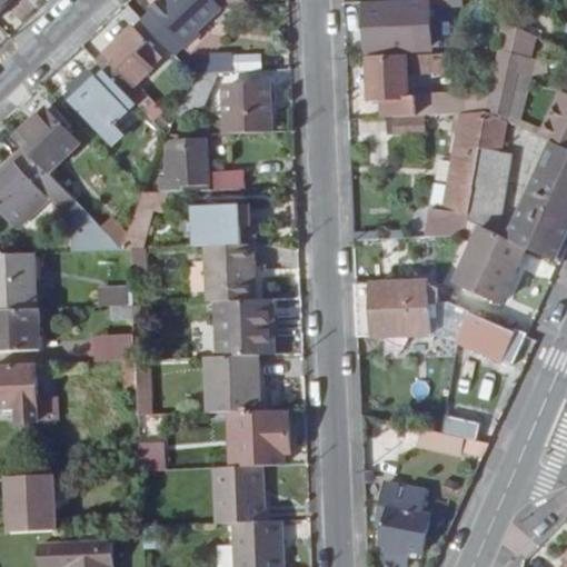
[(0,9),(9,0),(0,0),(0,9)]
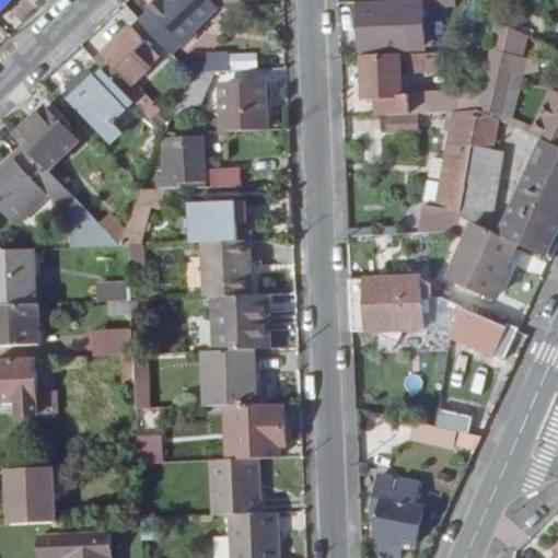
[(158,0),(148,10),(149,11),(140,20),(171,51),(181,43),(183,45),(198,31),(195,27),(217,7),(210,0),(158,0)]
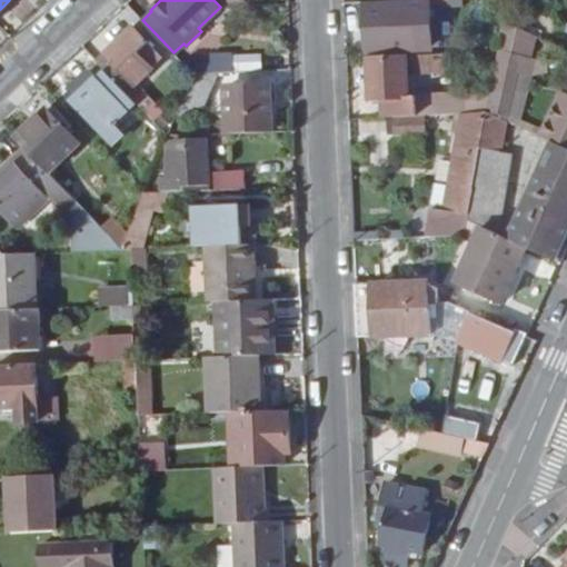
[(394,0),(394,5),(365,7),(367,50),(428,47),(425,0),(394,0)]
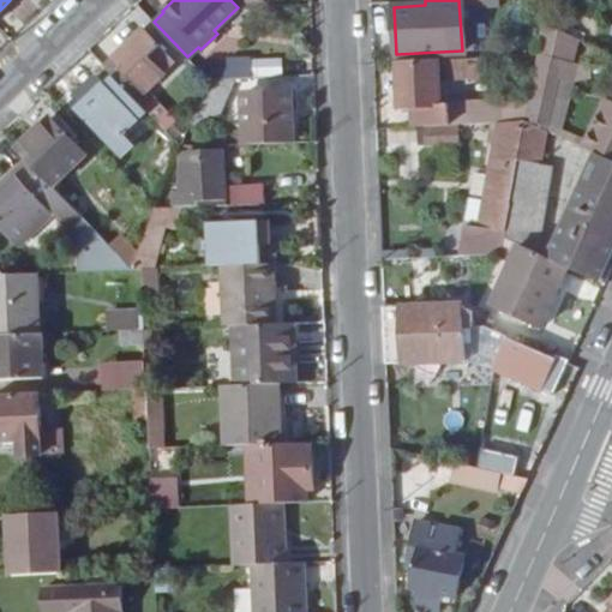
[(465,0),(466,9),(497,7),(497,13),(507,12),(505,0),(465,0)]
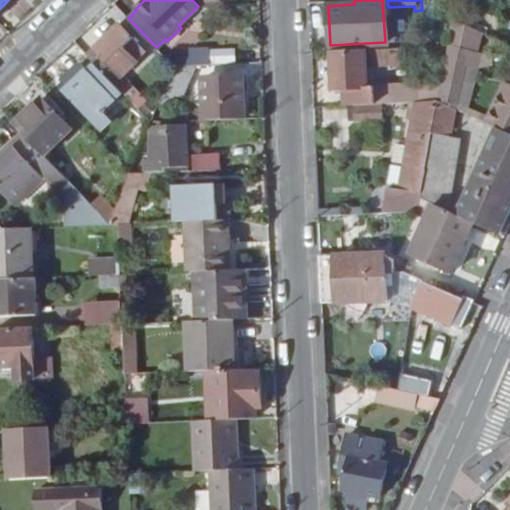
[(465,65),(471,50),(478,30),(454,19),(449,44),(438,100),(456,108),(465,65)]
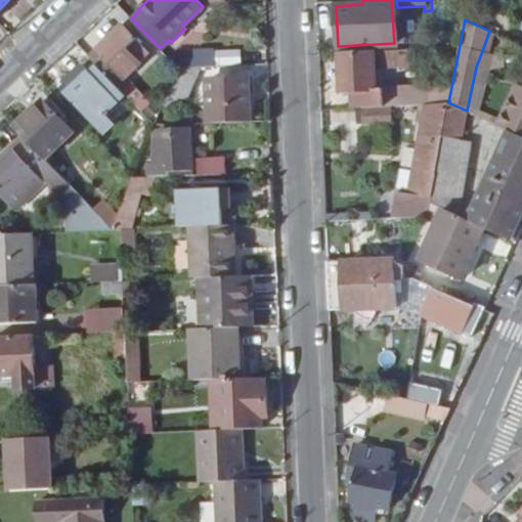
[(89,56),(96,64),(117,85),(137,66),(125,53),(137,42),(122,25),(89,56)]
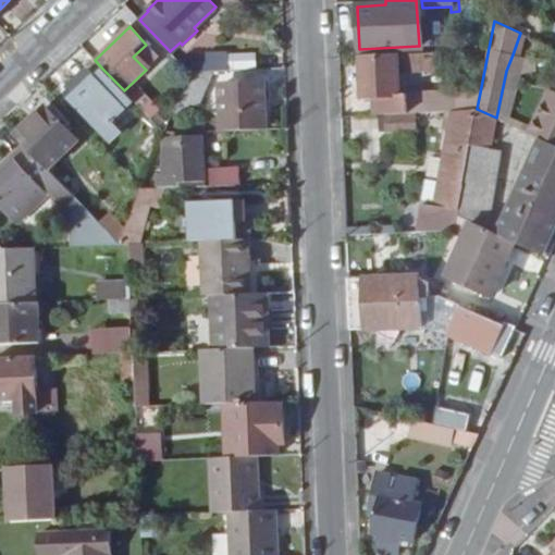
[(205,66),(227,65),(227,49),(205,50),(205,66)]
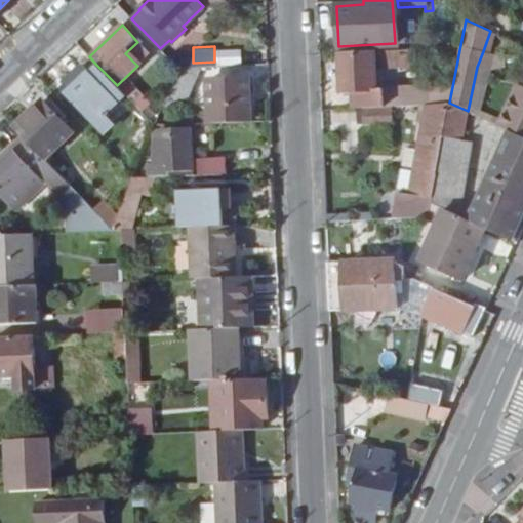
[(375,66),(396,65),(397,63),(406,63),(405,58),(420,58),(419,47),(374,50),(375,66)]
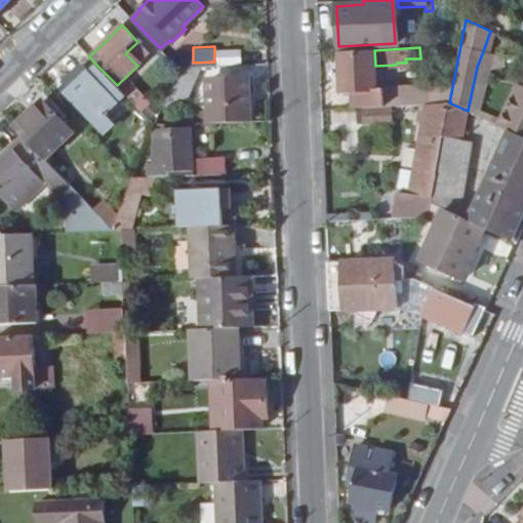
[(376,88),(375,66),(374,50),(338,52),(340,90),(361,89),(362,108),(363,108),(394,106),(402,106),(401,86),(376,88)]
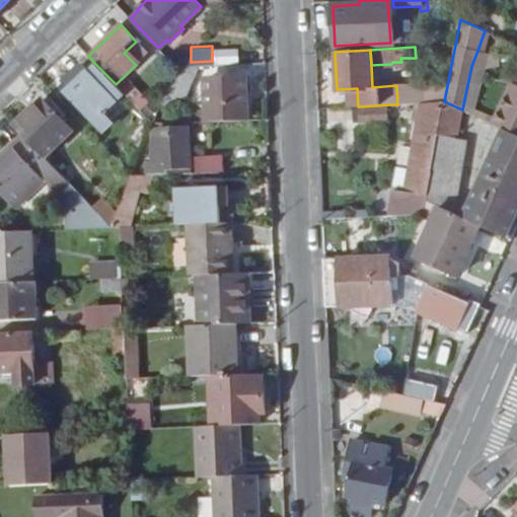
[(489,55),(477,51),(471,66),(485,69),(489,55)]
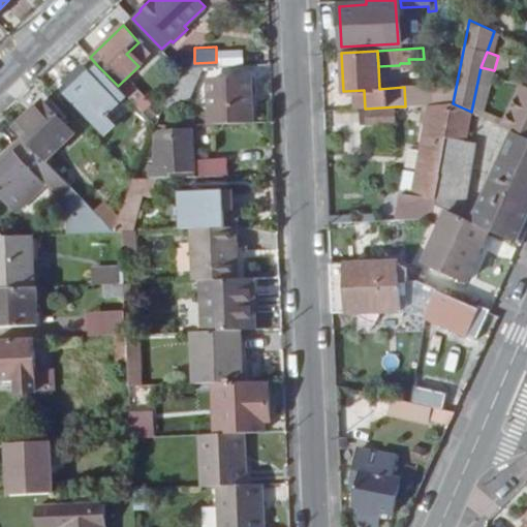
[(91,71),(83,63),(66,79),(73,87),(91,71)]
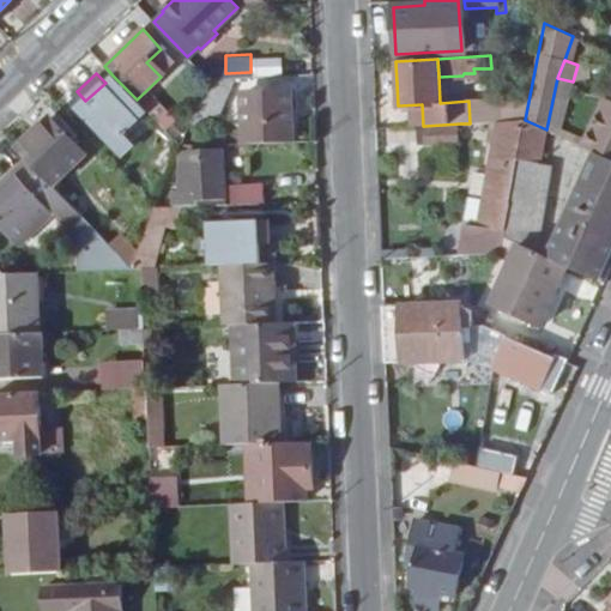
[(113,76),(106,83),(85,101),(78,109),(121,155),(133,143),(123,133),(146,110),(137,100),(113,76)]
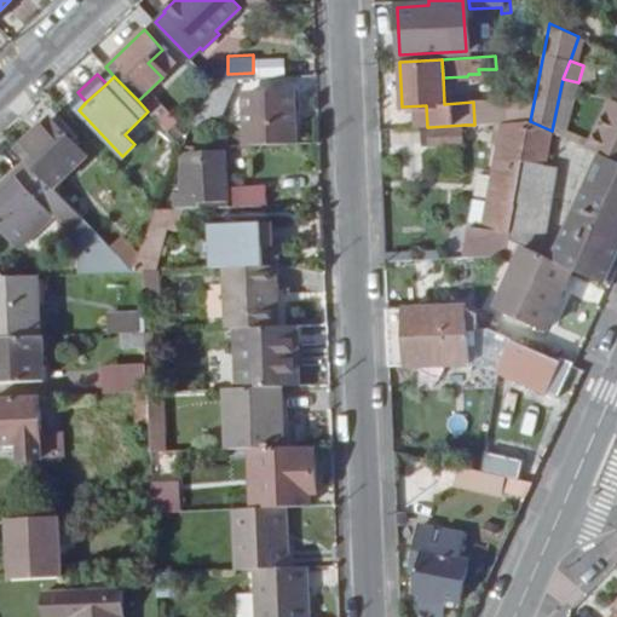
[(209,81),(192,121),(205,126),(211,114),(220,119),(236,79),(209,81)]
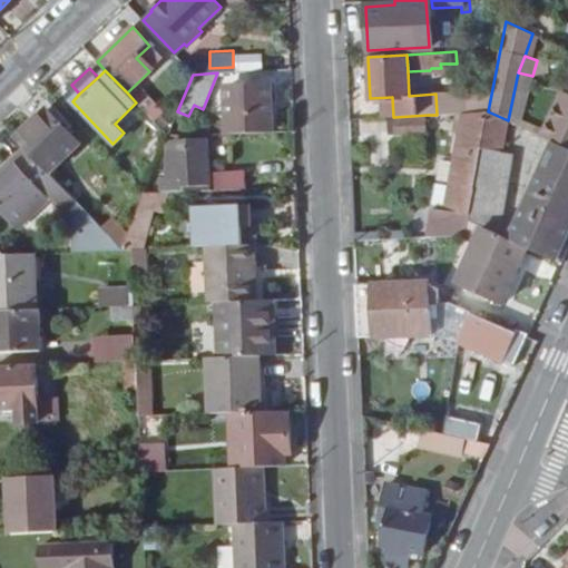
[(232,133),(272,131),(270,82),(235,84),(236,97),(231,97),(232,133)]
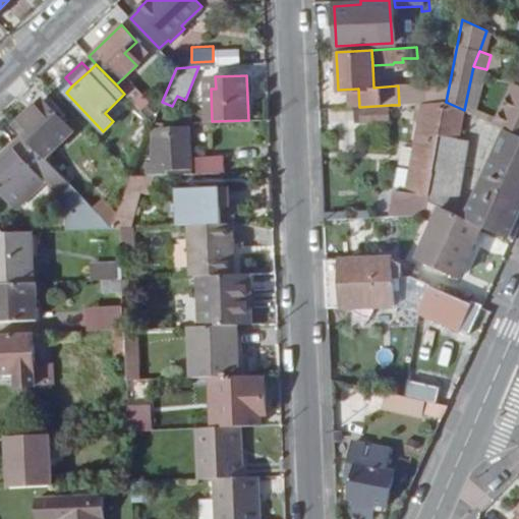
[(507,130),(518,135),(518,83),(513,81),(494,123),(507,130)]
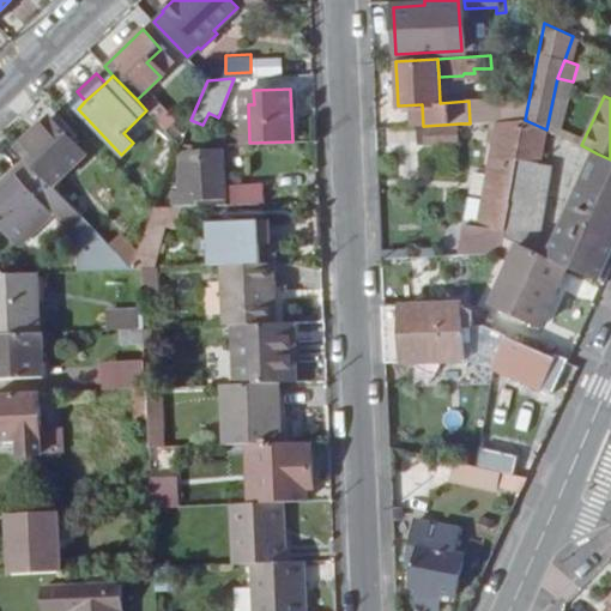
[(213,128),(218,118),(209,113),(203,125),(213,128)]
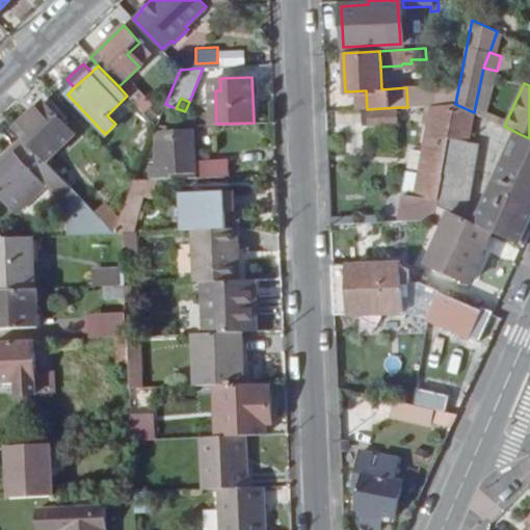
[(46,161),(74,133),(44,101),(15,129),(21,136),(46,161)]
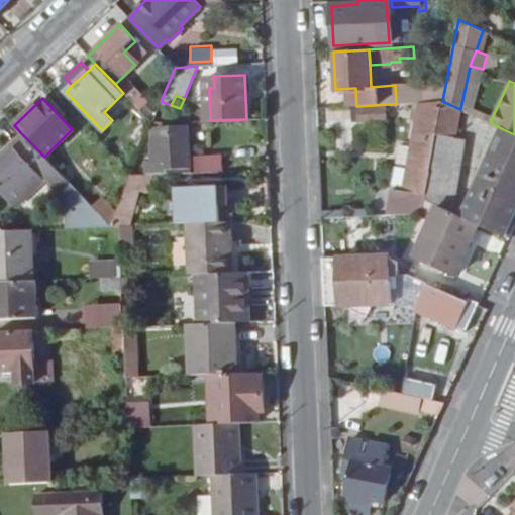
[(423,195),(435,136),(441,102),(419,103),(410,146),(399,143),(394,162),(406,164),(402,191),(423,195)]
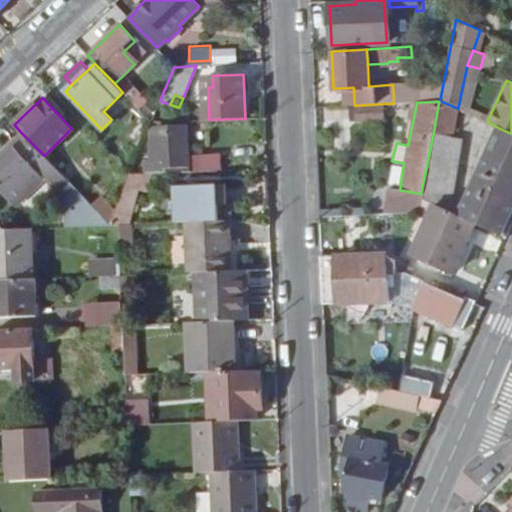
[(387,118),(386,103),(355,105),(356,119),(387,118)]
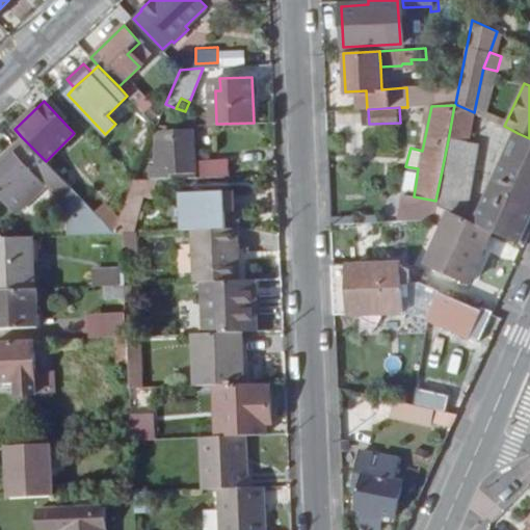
[(160,131),(160,135),(156,136),(158,178),(194,177),(192,129),(160,131)]
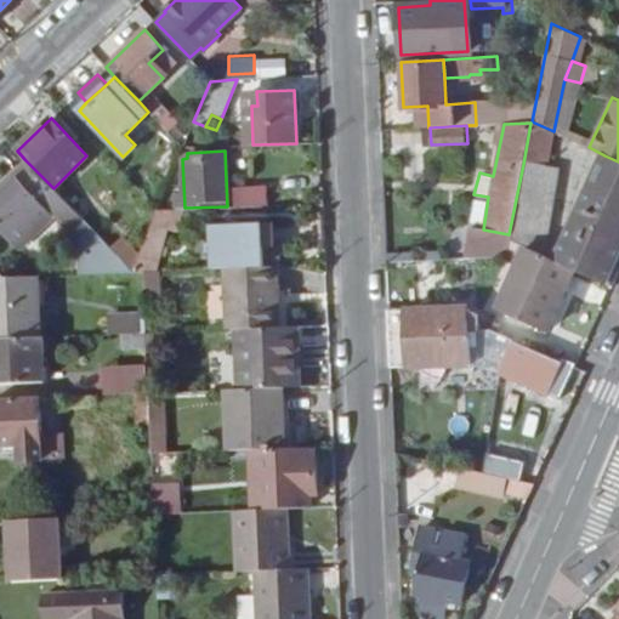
[(618,162),(605,155),(556,260),(574,268),(611,285),(618,265),(618,162)]
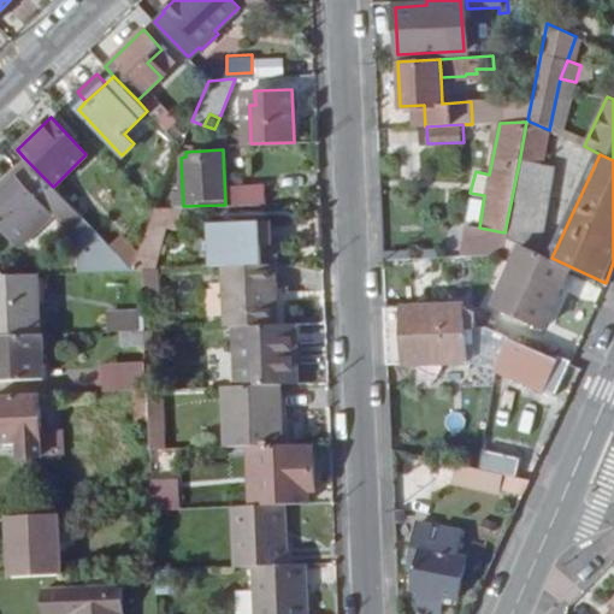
[(53,187),(24,158),(0,181),(0,224),(19,246),(53,212),(77,237),(78,271),(133,269),(81,216),(53,187)]
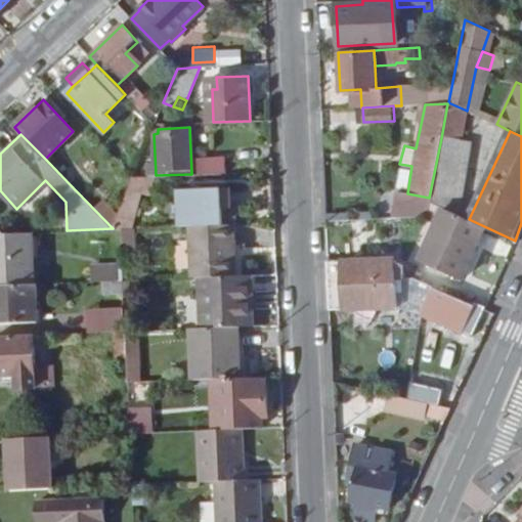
[(468,142),(441,138),(429,198),(429,201),(442,208),(457,214),(468,142)]
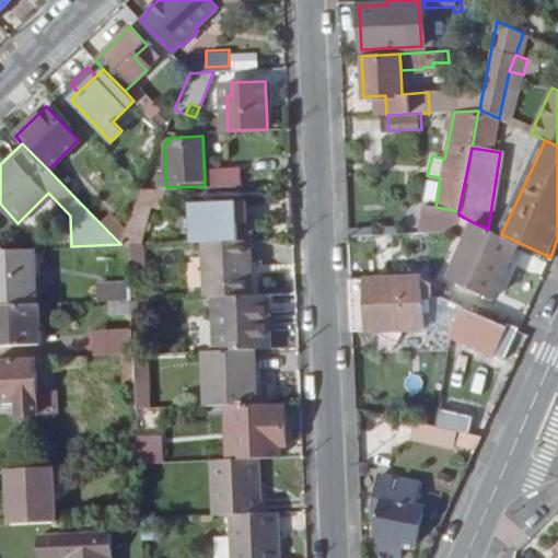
[(211,169),(212,186),(241,185),(240,167),(211,169)]
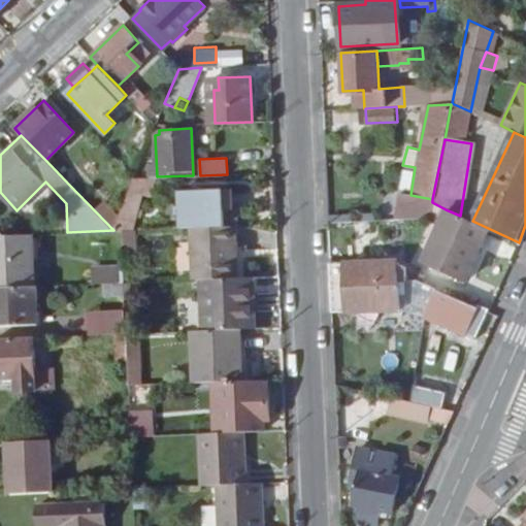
[(78,175),(69,185),(113,230),(119,216),(78,175)]
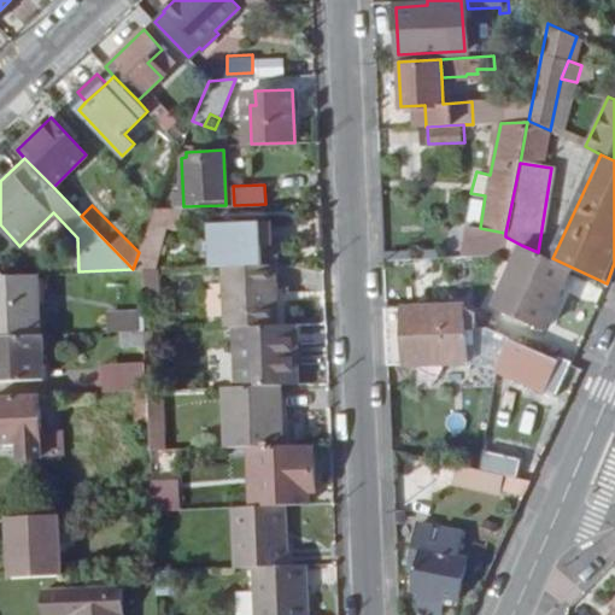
[(154,208),(139,252),(133,269),(141,269),(154,268),(165,227),(176,229),(181,208),(154,208)]
